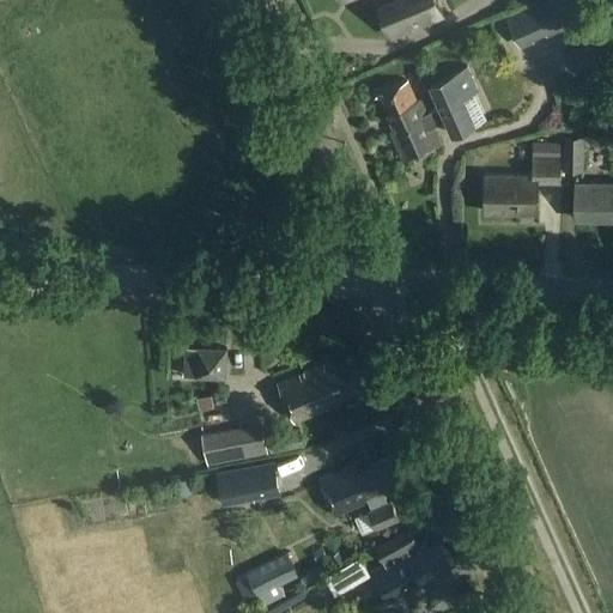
[(393,0),(378,6),(390,35),(444,13),(438,0),(393,0)]
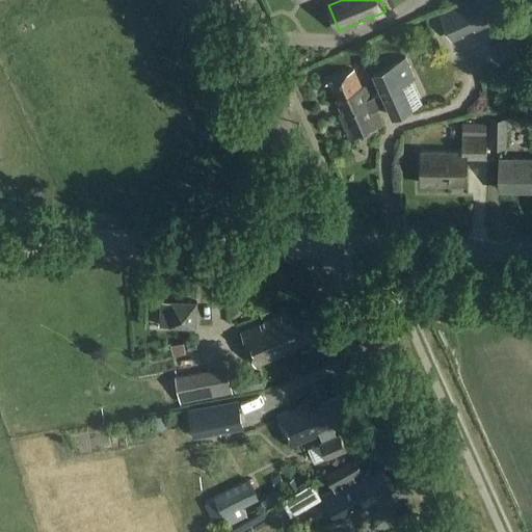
[(476,0),(441,16),(452,41),(462,36),(461,33),(475,27),(476,29),(496,21),(486,0),(476,0)]
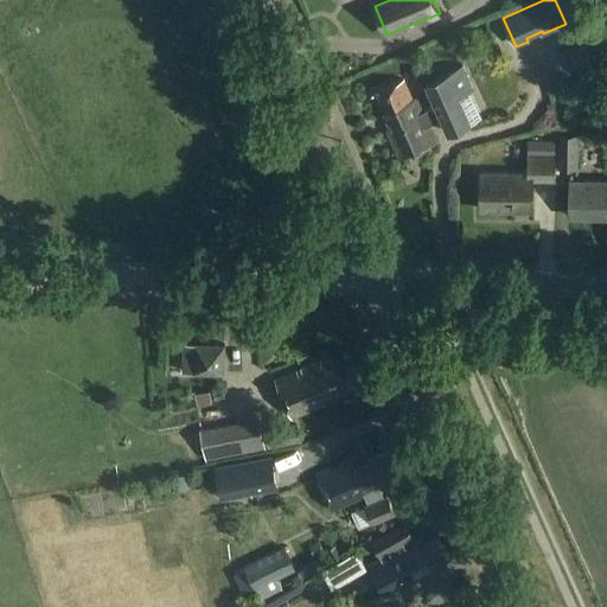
[(563,51),(572,70),(574,69),(577,76),(594,69),(582,43),(563,51)]
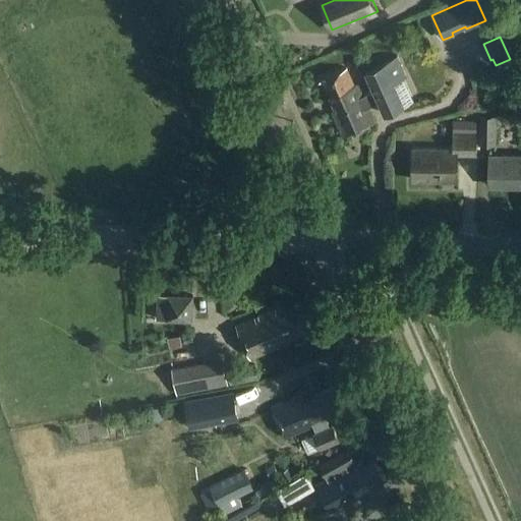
[(381,103),(385,113),(385,114),(413,102),(412,101),(403,79),(403,78),(407,77),(398,57),(366,71),(375,92),(362,97),(357,84),(355,85),(347,68),(324,79),(338,110),(332,112),(343,137),(373,123),(367,109),(381,103)]
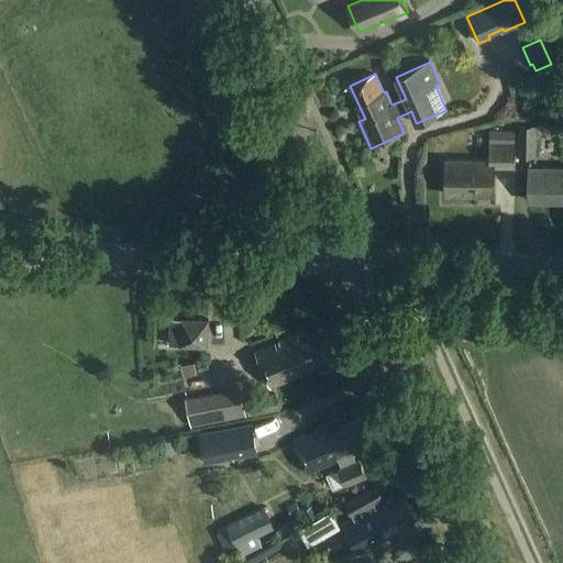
[(562,88),(560,79),(550,83),(555,99),(562,96),(562,88)]
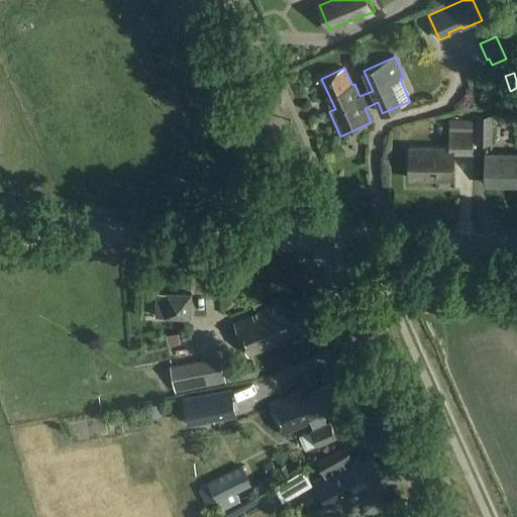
[(477,115),(476,143),(491,143),(492,115),(477,115)]
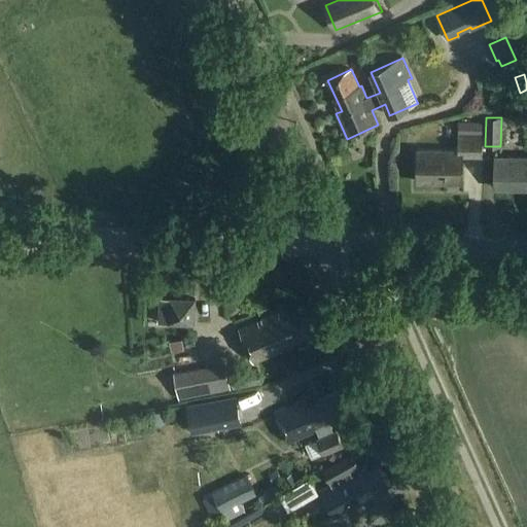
[(458,123),(458,134),(482,135),(482,124),(458,123)]
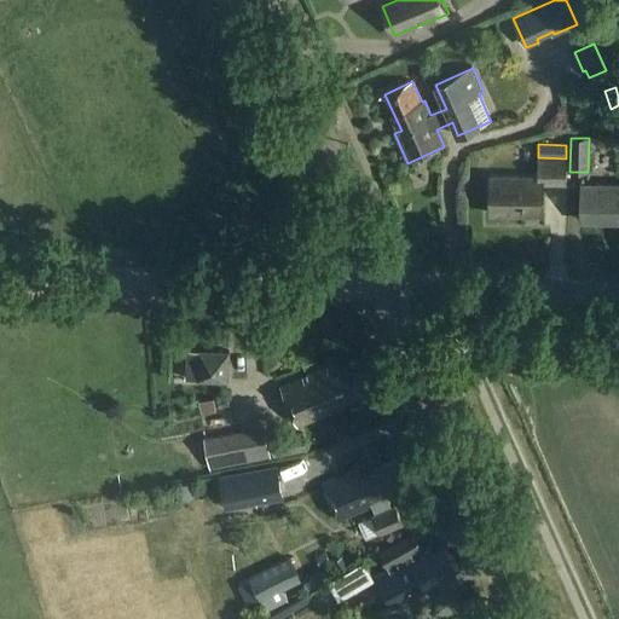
[(567,160),(539,158),(538,179),(491,177),(489,215),(542,217),(543,184),(566,185),(567,160)]
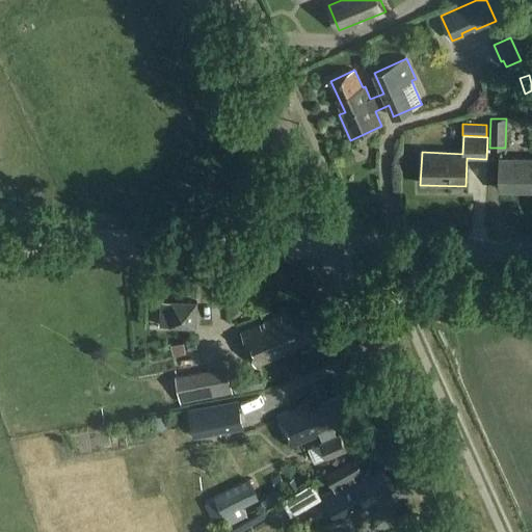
[(531,160),(501,159),(500,190),(531,190),(531,160)]
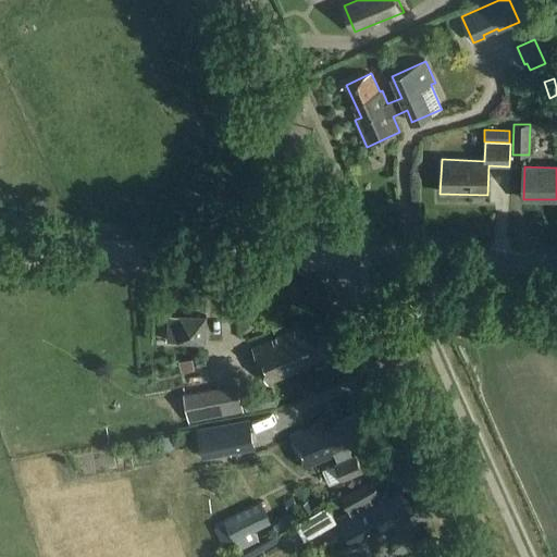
[(169,316),(168,343),(205,344),(206,317),(169,316)]
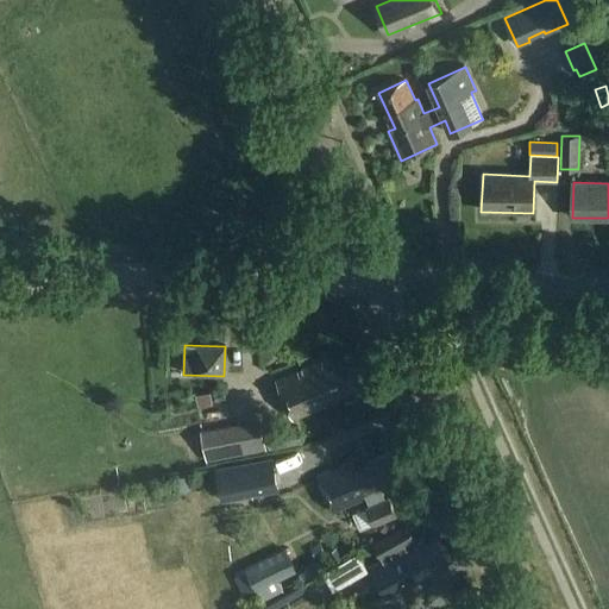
[(293,420),(302,416),(325,407),(322,401),(337,395),(338,399),(364,387),(350,352),(327,362),(325,358),(276,378),(293,420)]
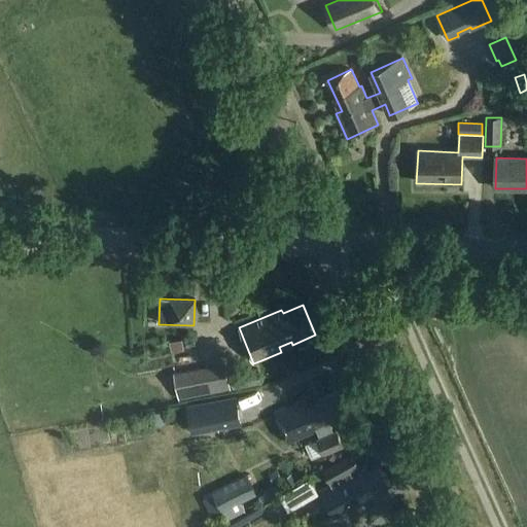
[(133,358),(145,355),(143,348),(132,350),(133,358)]
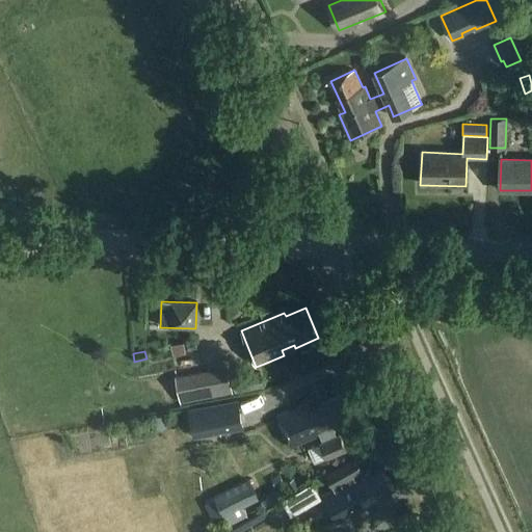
[(177,378),(181,402),(225,393),(220,369),(177,378)]
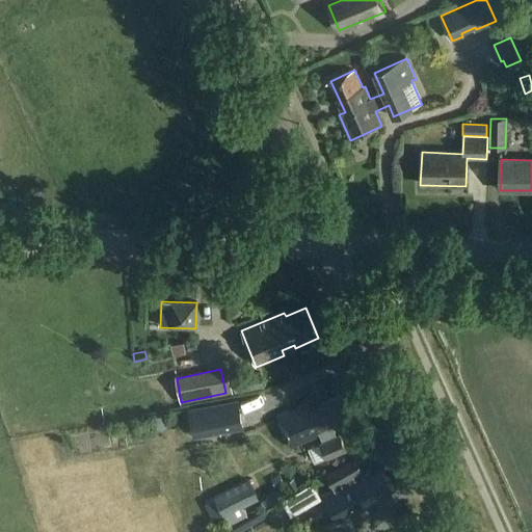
[(276,416),(289,447),(290,449),(320,435),(323,443),(321,444),(319,445),(326,459),(347,451),(341,435),(340,435),(337,436),(334,428),(356,420),(345,394),(312,407),(310,402),(278,415),(276,416)]
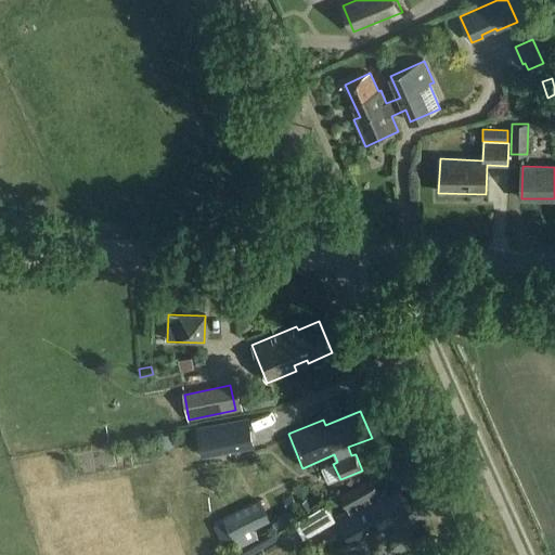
[(197,428),(203,457),(255,448),(249,418),(197,428)]
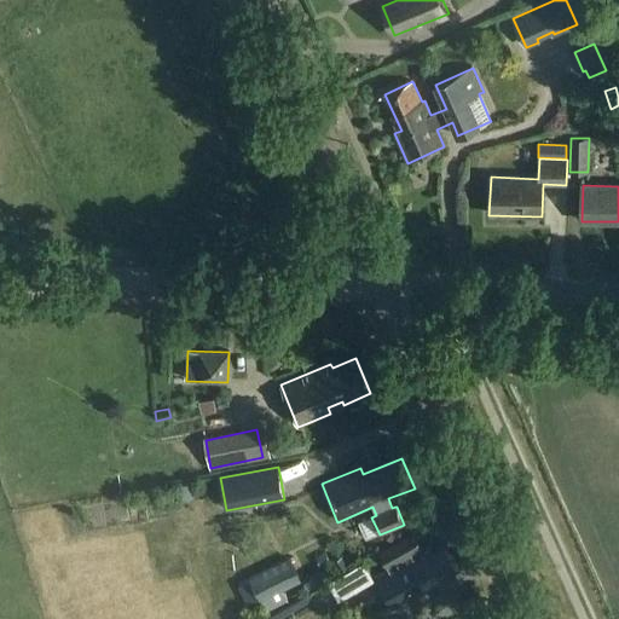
[(391,568),(423,548),(415,532),(381,553),(391,568)]
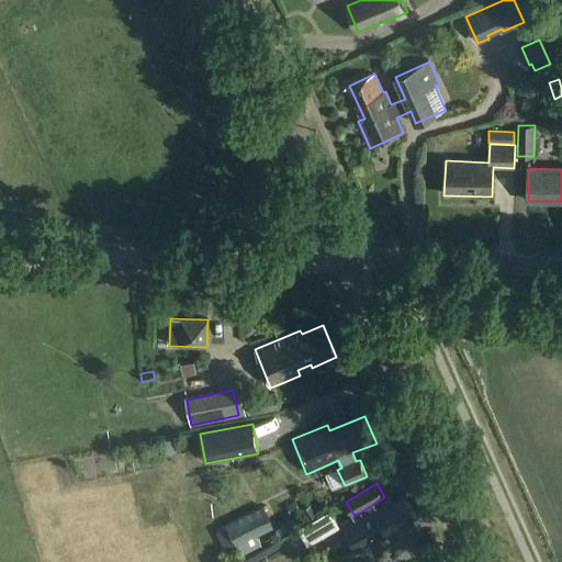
[(362,551),(383,539),(415,520),(412,515),(402,497),(393,503),(390,496),(346,521),(341,524),(358,553),(362,551)]
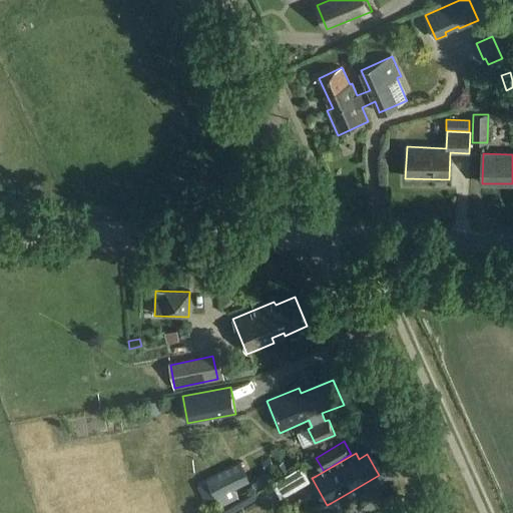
[(270,458),(261,463),(265,470),(274,465),(270,458)]
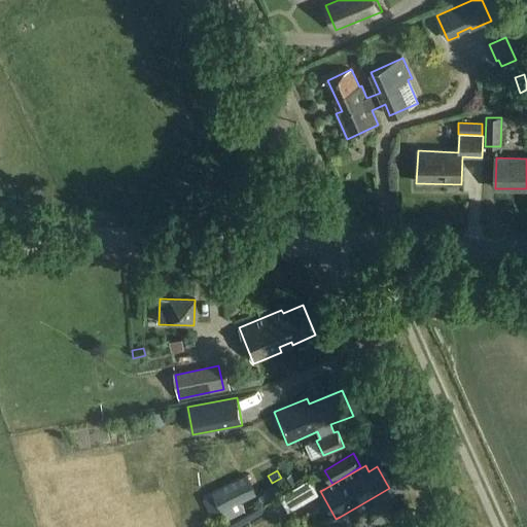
[(288,487),(296,482),(291,473),(283,479),(288,487)]
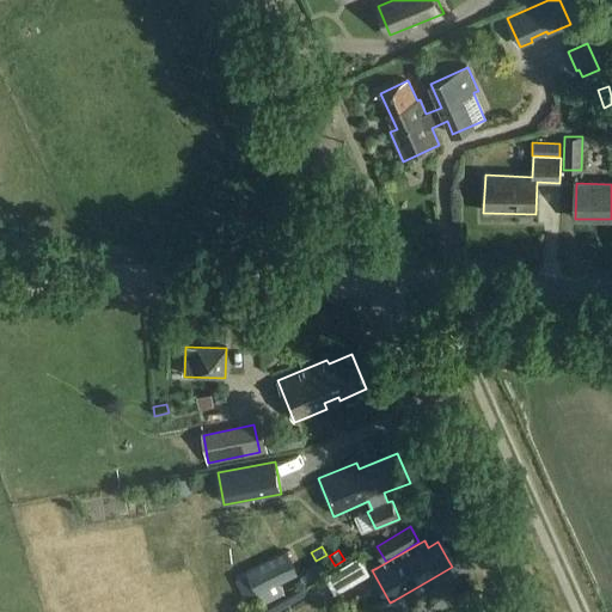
[(246,571),(263,605),(285,594),(281,586),(299,577),(287,551),(246,571)]
